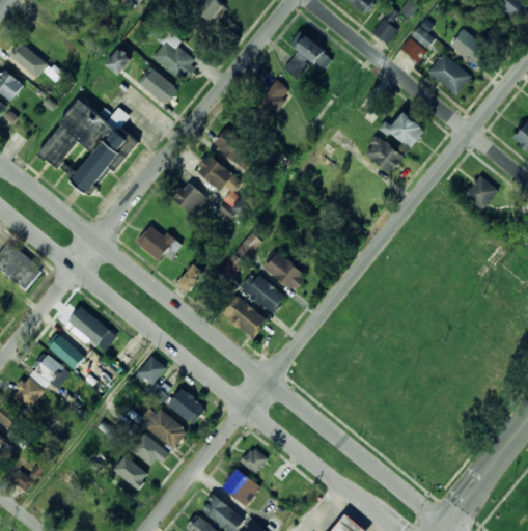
[(219,0),(203,0),(196,9),(212,22),(225,5),(219,0)]
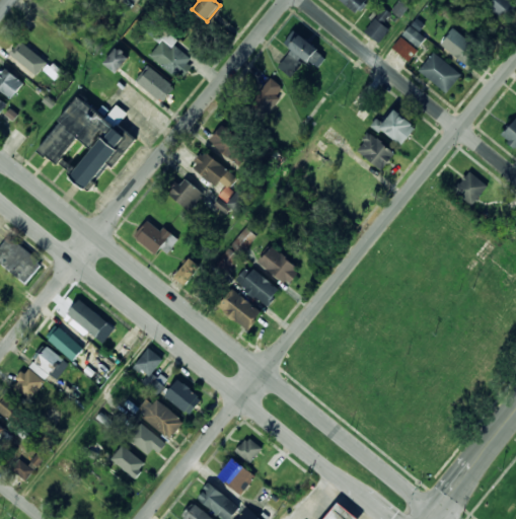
[(338,0),(355,15),(367,2),(364,0),(338,0)]
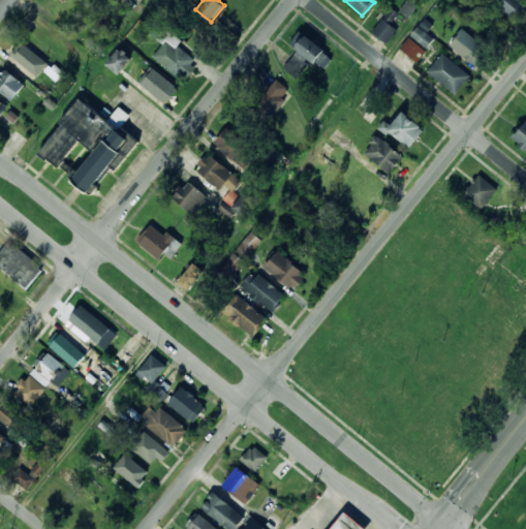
[(403,0),(396,10),(405,19),(414,6),(406,0),(403,0)]
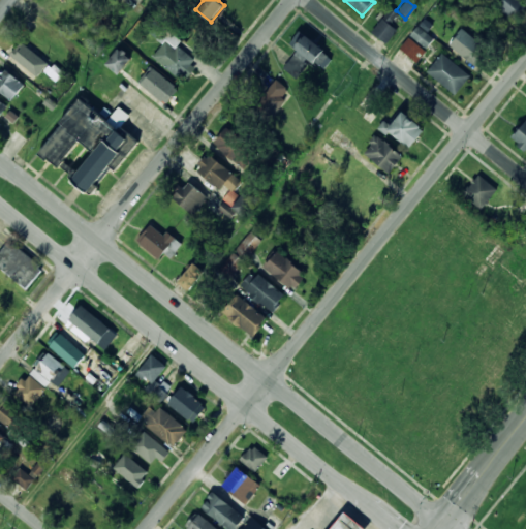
[(488,0),(513,21),(525,5),(519,0),(488,0)]
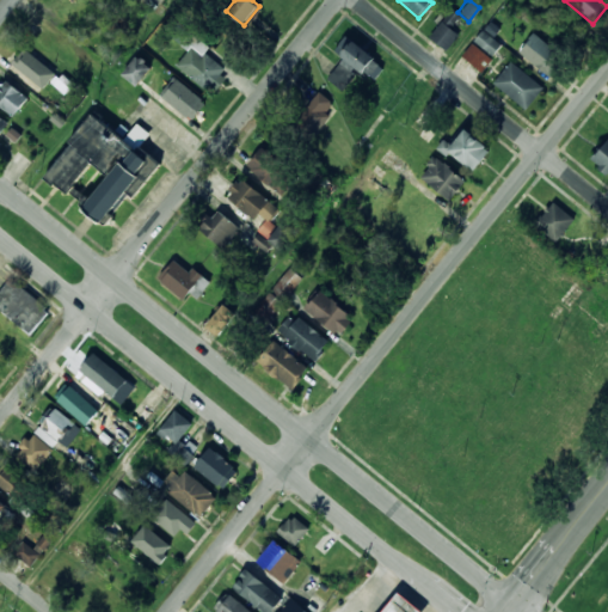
[(428,38),(446,50),(456,34),(449,29),(458,16),(447,10),(428,38)]
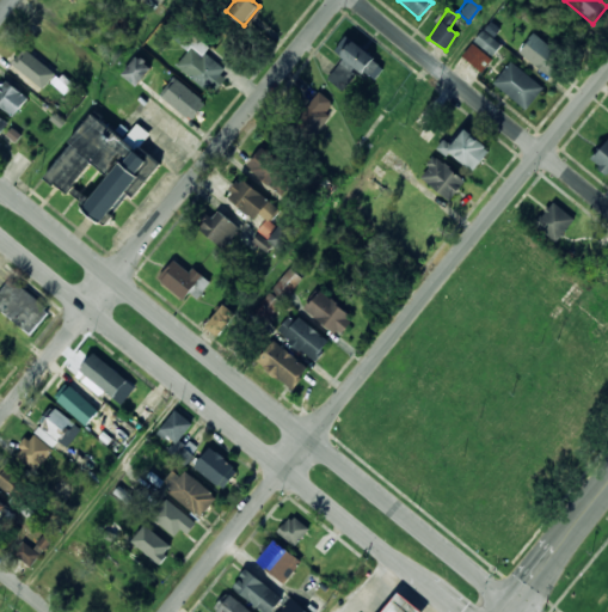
[(498,47),(480,31),(471,42),(473,44),(461,56),(477,71),(498,47)]
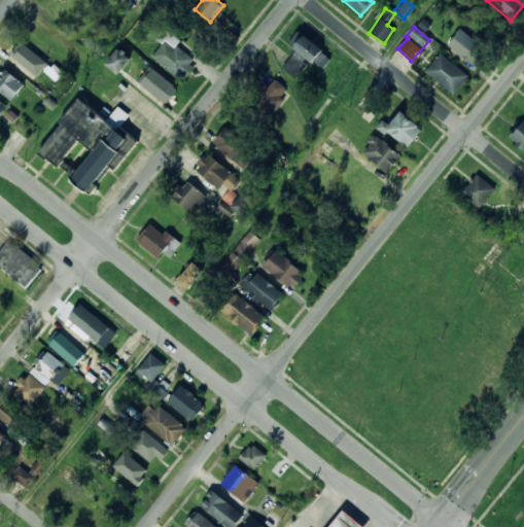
[(446,45),(474,66),(487,47),(459,27),(446,45)]
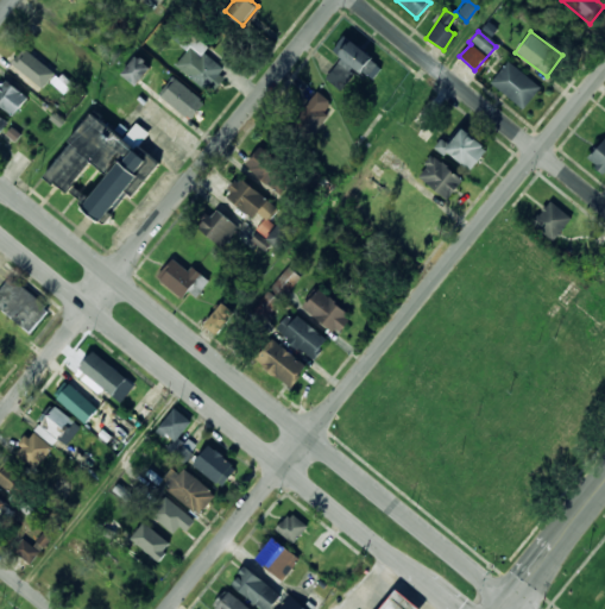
[(322,75),(339,90),(357,70),(369,81),(380,68),(353,42),(322,75)]
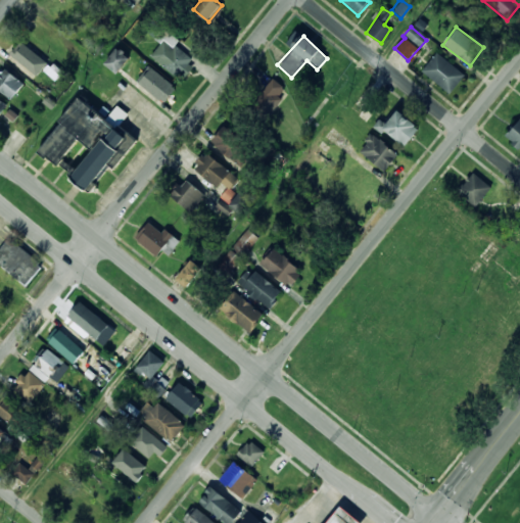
[(180,80),(193,62),(162,39),(149,56),(180,80)]
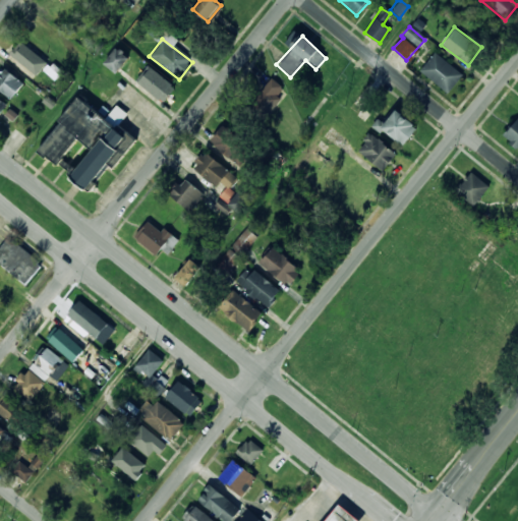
[(39,74),(45,53),(14,44),(8,65),(39,74)]
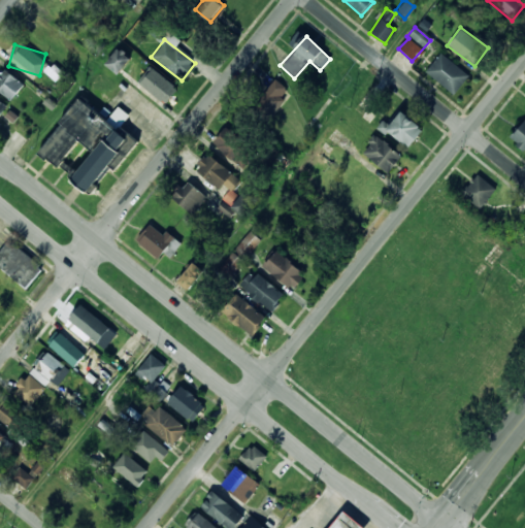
[(117,74),(129,59),(116,48),(103,64),(117,74)]
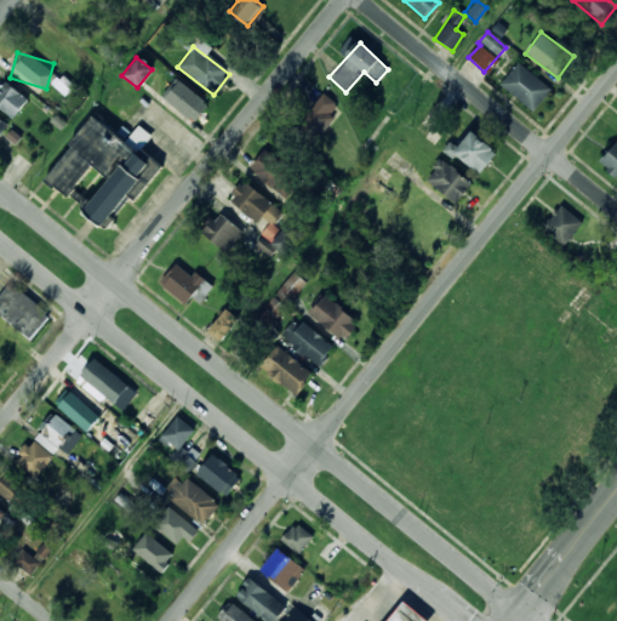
[(498,84),(531,112),(549,90),(516,62),(498,84)]
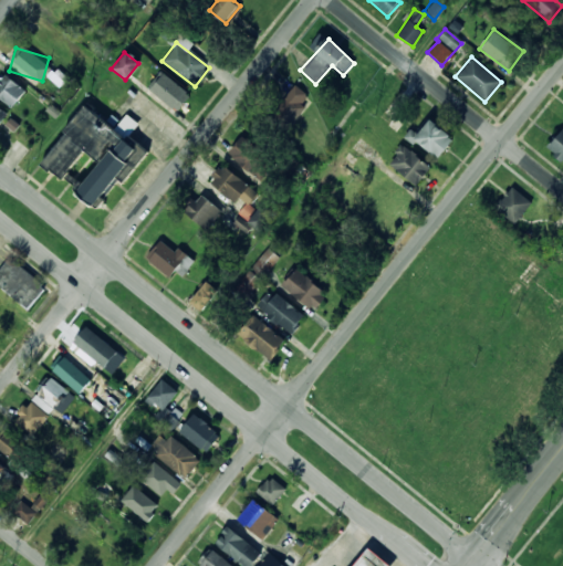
[(25,92),(3,73),(0,76),(0,101),(10,109),(25,92)]
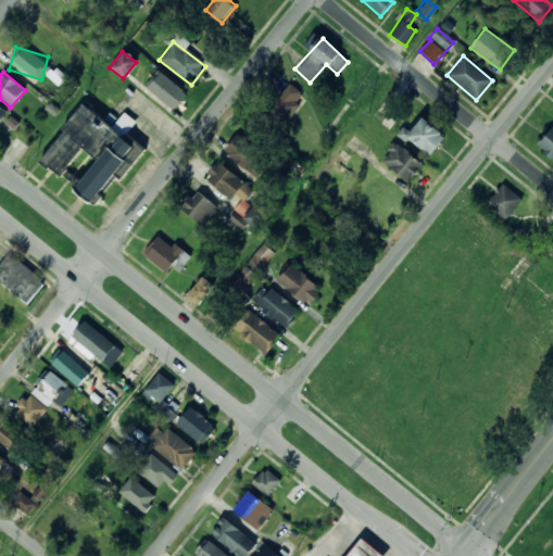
[(173,110),(186,93),(159,72),(146,89),(173,110)]
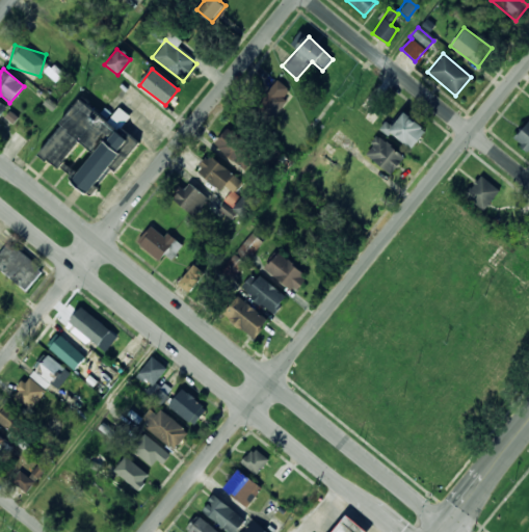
[(265,129),(291,91),(274,80),(248,117),(265,129)]
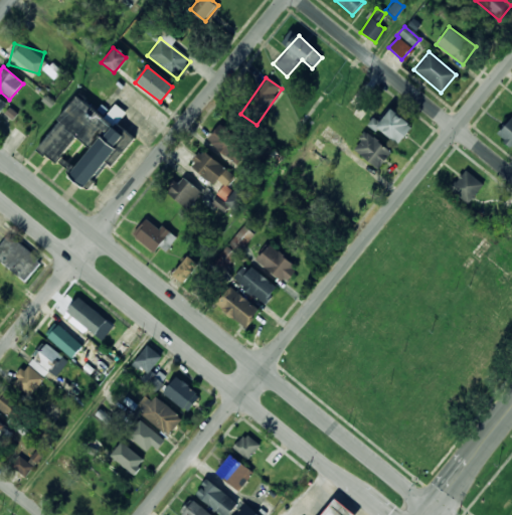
[(56,165),(75,138),(91,149),(110,121),(73,96),(35,150),(56,165)]
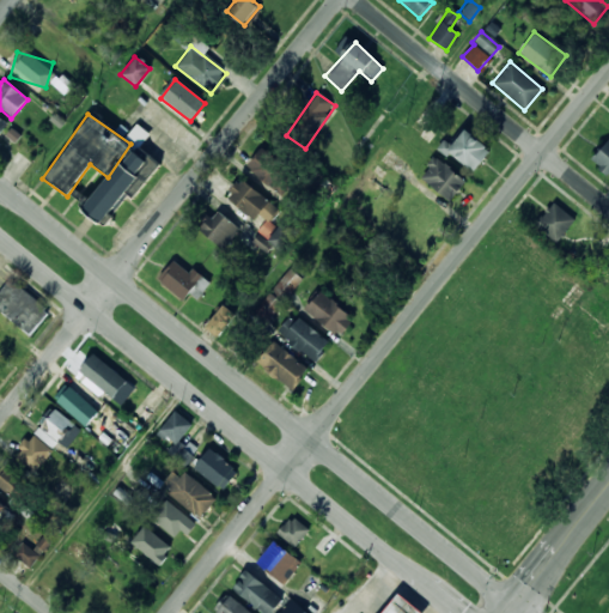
[(475,174),(492,152),(464,128),(446,150),(475,174)]
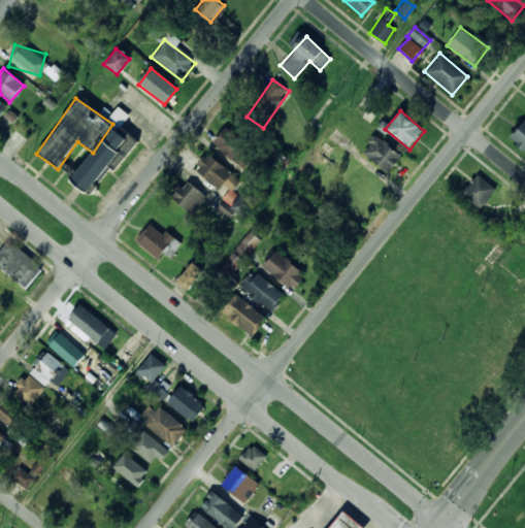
[(524,123),(521,121),(509,139),(524,151),(524,123)]
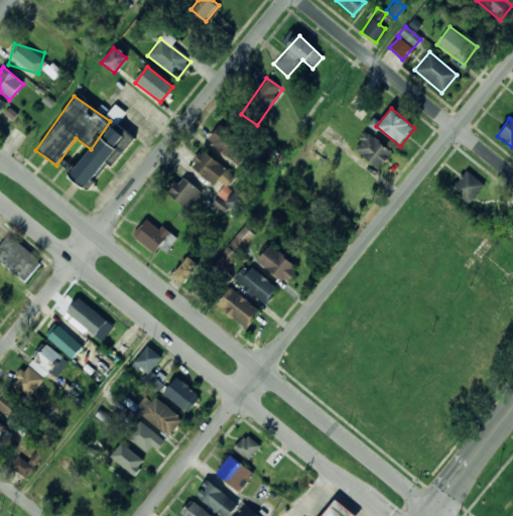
[(128,137),(112,124),(72,175),(87,188),(128,137)]
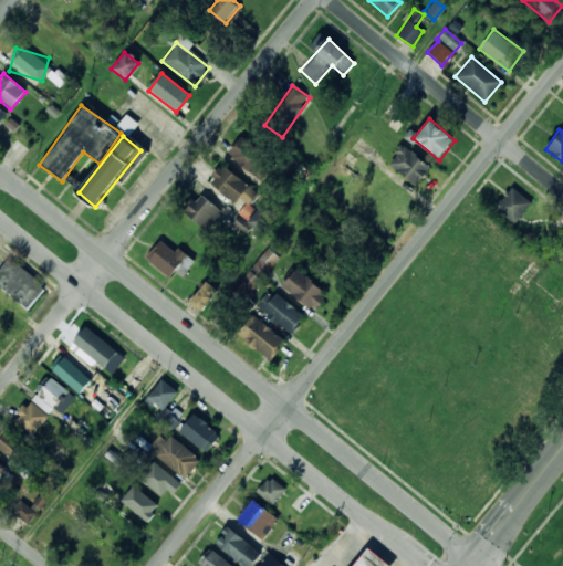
[(227,153),(259,182),(273,167),(241,138),(227,153)]
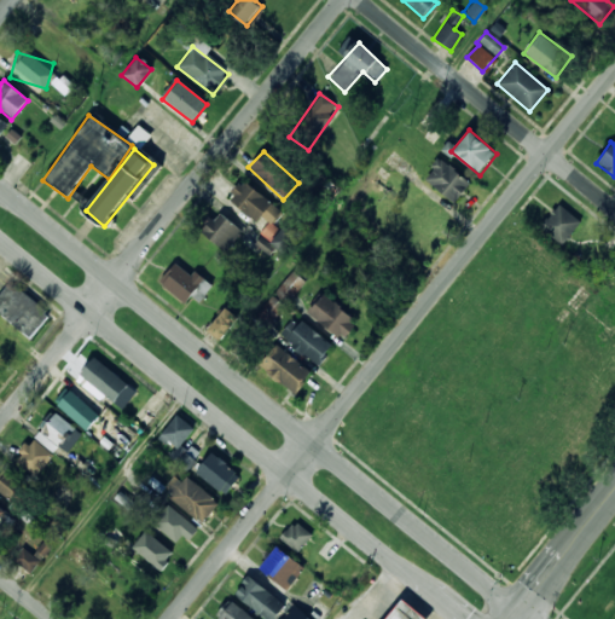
[(453,203),(469,183),(437,158),(422,180),(453,203)]
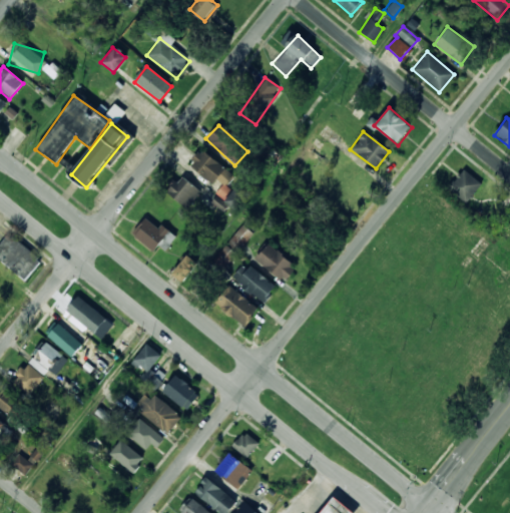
[(214,184),(225,169),(199,148),(187,164),(214,184)]
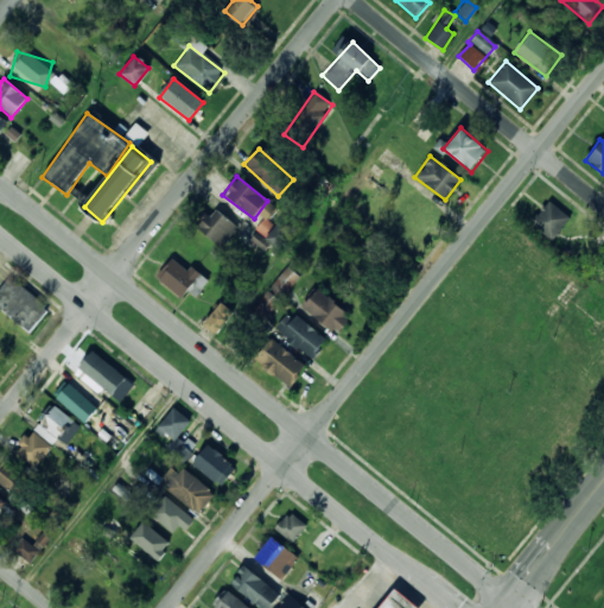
[(547,241),(568,220),(548,201),(528,222),(547,241)]
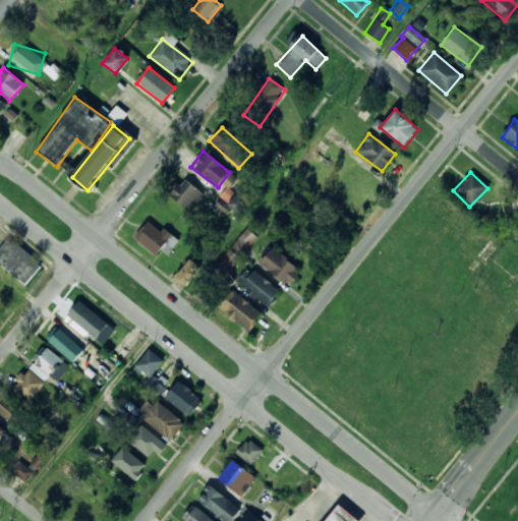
[(188,212),(203,195),(183,178),(168,194),(188,212)]
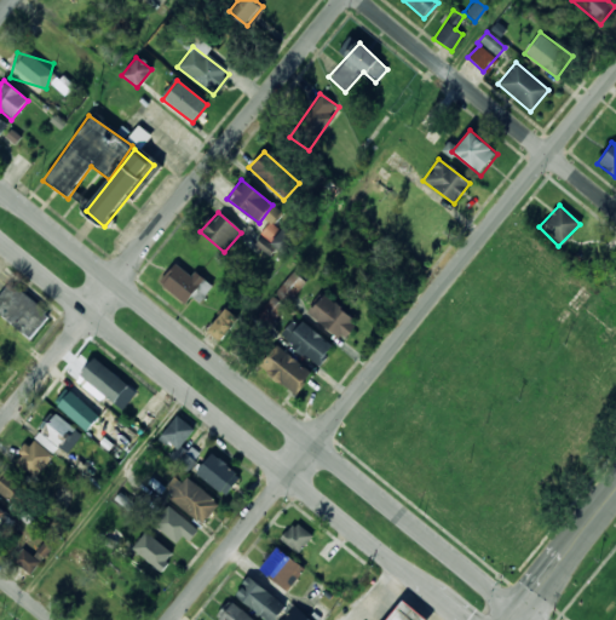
[(285,253),(295,236),(283,228),(271,245),(285,253)]
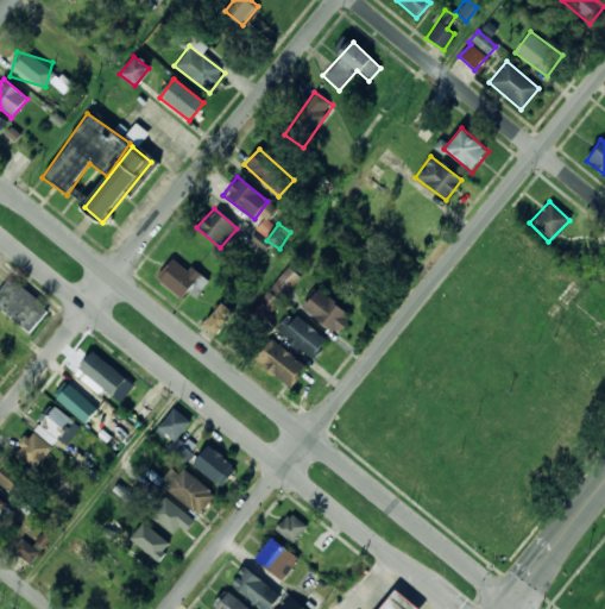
[(189,290),(194,296),(207,282),(190,267),(186,271),(172,258),(156,276),(181,300),(189,290)]
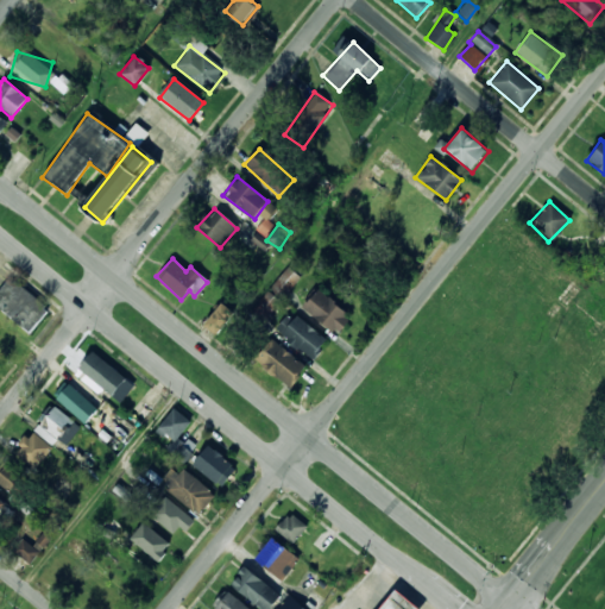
[(270,311),(297,276),(285,267),(257,301),(270,311)]
